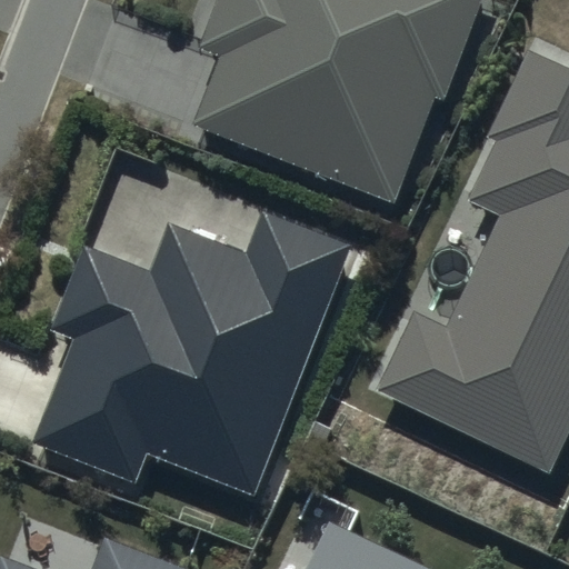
[(216,0),(199,47),(220,55),(192,129),(393,202),(433,96),(441,99),(477,0),(216,0)]
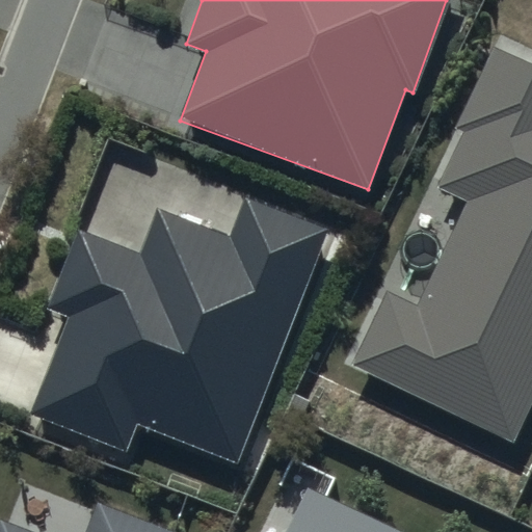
[(531,65),(491,47),(452,129),(461,133),(434,188),(467,204),(417,306),(388,291),(352,364),(511,440),(531,397),(531,65)]
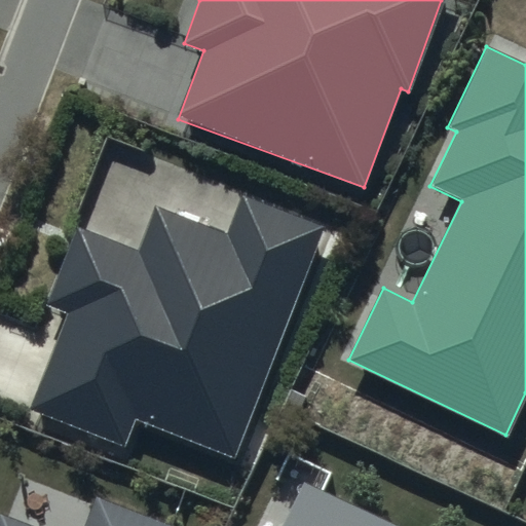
[(234,455),(324,226),(241,194),(227,233),(155,205),(139,249),(76,224),(45,303),(68,311),(30,408),(124,445),(135,417),(234,455)]
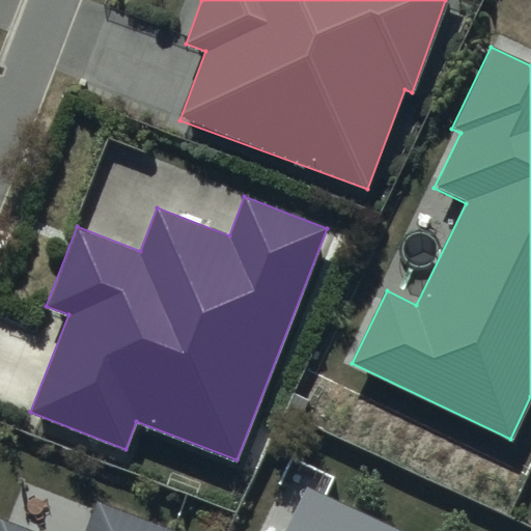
[(387,530),(308,494),(289,530),(387,530)]
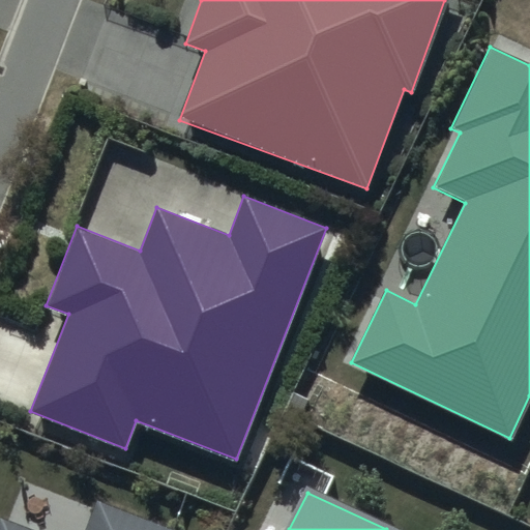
[(179,529),(96,499),(84,529),(37,529),(2,517),(0,521),(0,529),(179,529)]
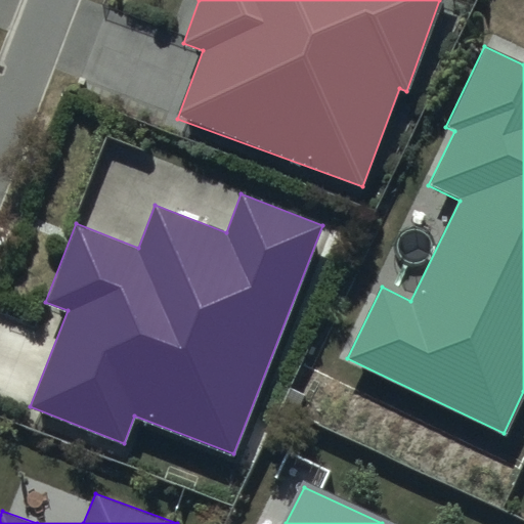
All buildings are outlined.
